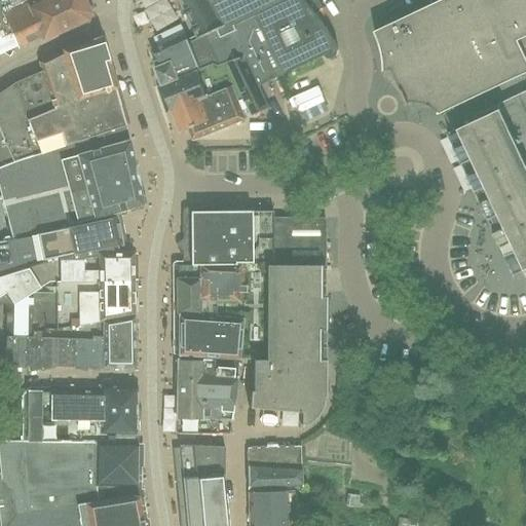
[(0,0),(0,32),(3,39),(15,34),(22,45),(44,35),(45,38),(87,20),(89,10),(84,0),(0,0)]
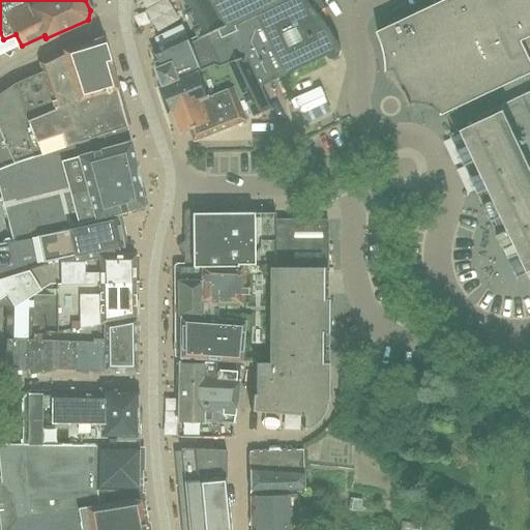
[(174,0),(151,10),(160,32),(184,23),(174,0)]
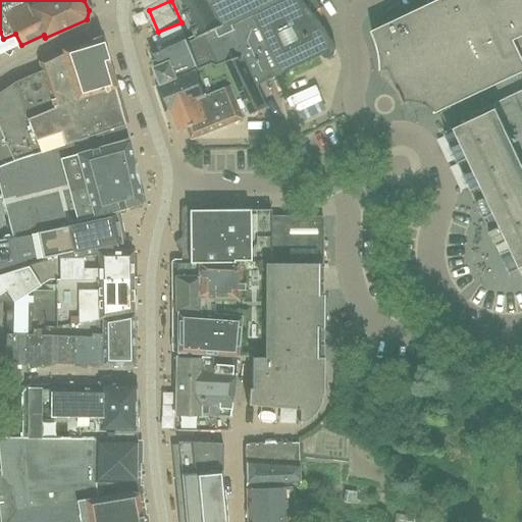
[(244,52),(257,85),(322,55),(323,56),(324,56),(325,57),(326,58),(327,58),(328,58),(330,58),(331,58),(332,57),(333,57),(334,55),(334,54),(335,53),(335,52),(335,51),(335,50),(335,49),(322,27),(314,13),(321,7),(317,0),(179,0),(197,37),(188,41),(199,70),(244,52)]
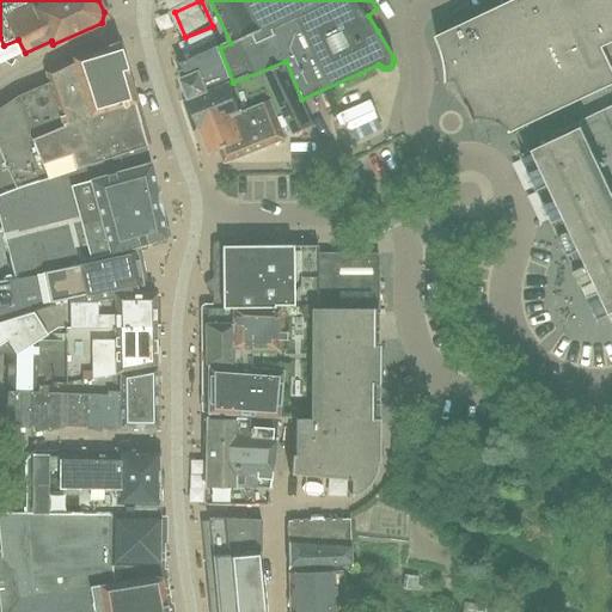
[(510,133),(611,85),(611,0),(513,0),(435,37),(444,61),(446,80),(446,83),(447,83),(461,79),(472,99),(466,105),(473,122),(477,121),(477,118),(483,118),(489,118),(494,120),(500,122),(505,126),(508,129),(510,133)]
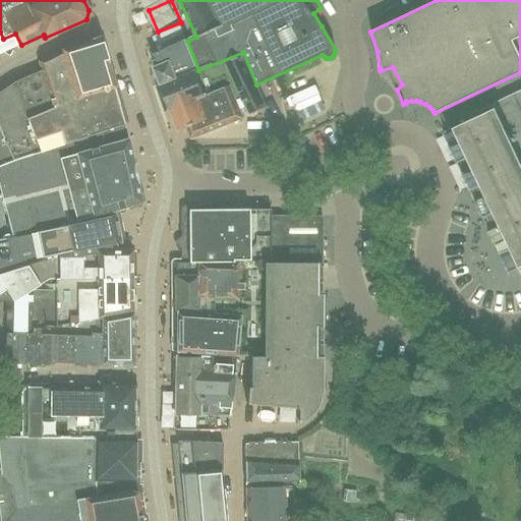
[(198,70),(187,41),(185,35),(151,52),(157,66),(155,67),(161,84),(198,70)]
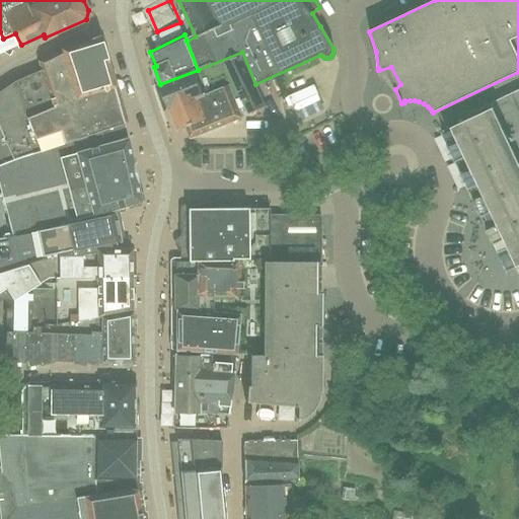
[(125,123),(99,38),(58,52),(55,52),(40,61),(42,69),(10,82),(0,89),(0,132),(12,160),(125,123)]
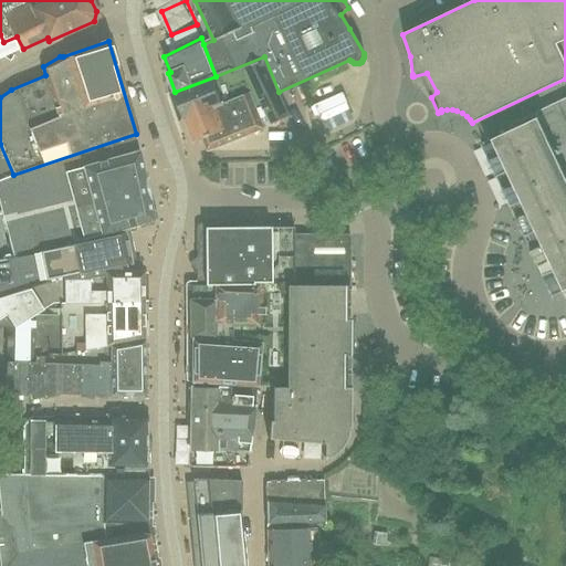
[(175,92),(195,142),(202,138),(208,152),(264,128),(262,124),(270,122),(271,125),(289,118),(279,92),(264,56),(216,76),(175,92)]
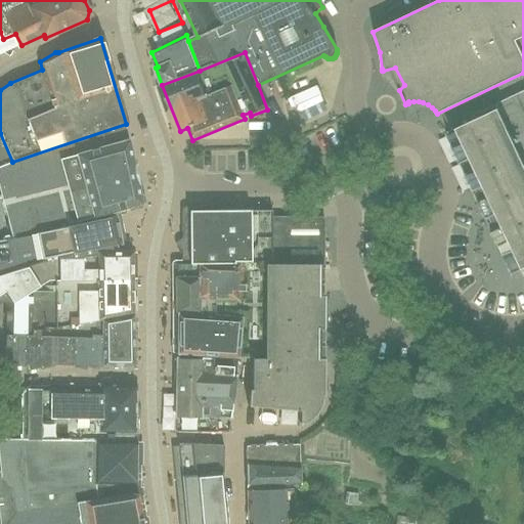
[(319,87),(338,76),(334,69),(315,80),(319,87)]
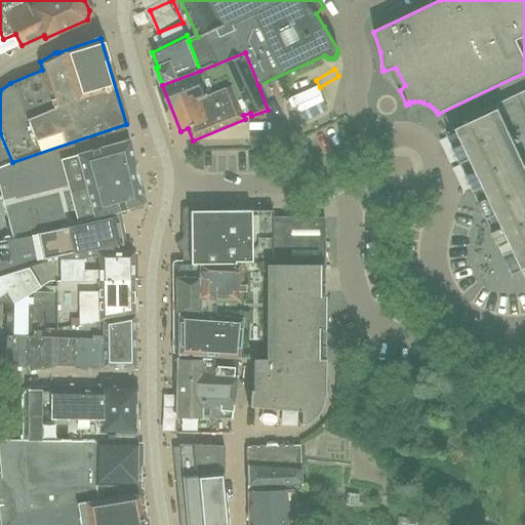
[(304,98),(317,129),(333,121),(320,91),(304,98)]
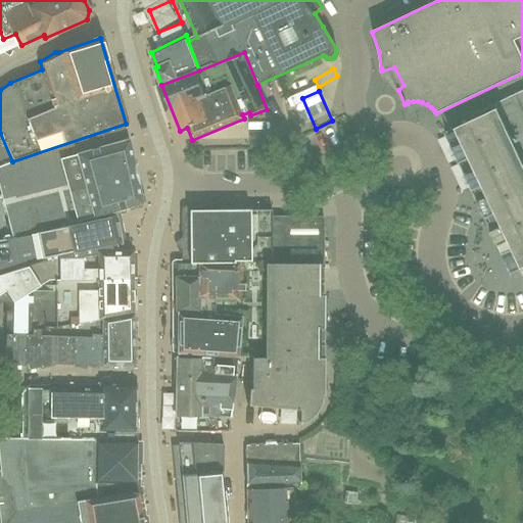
[(445,133),(473,191),(484,217),(477,238),(476,240),(474,244),(474,249),(474,253),(475,254),(476,258),(478,263),(480,266),(483,270),(487,272),(491,274),(495,275),(501,276),(505,275),(510,274),(512,273),(522,268),(522,91),(473,115),(475,120),(445,133)]
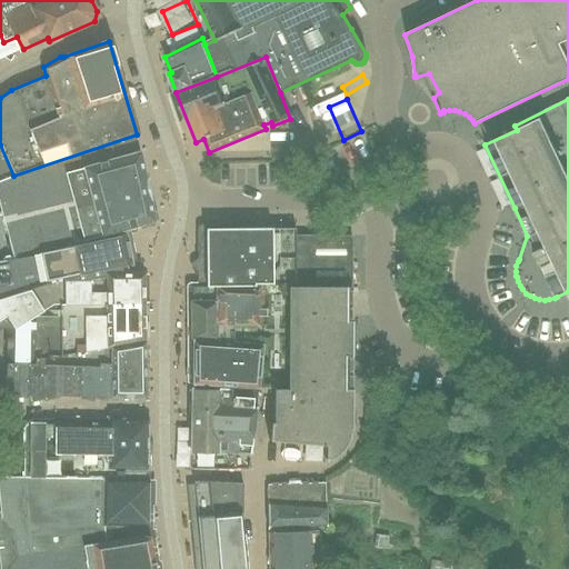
[(137,135),(13,176),(0,180),(0,203),(16,258),(128,232),(156,226),(137,135)]
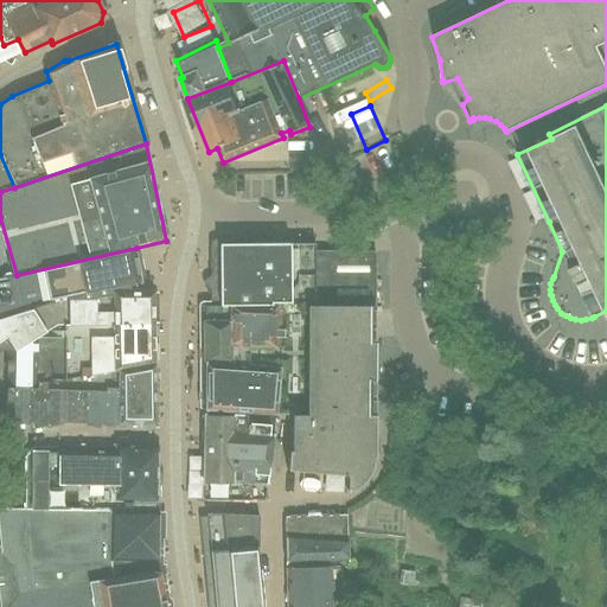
[(0,192),(14,187),(0,154),(0,192)]
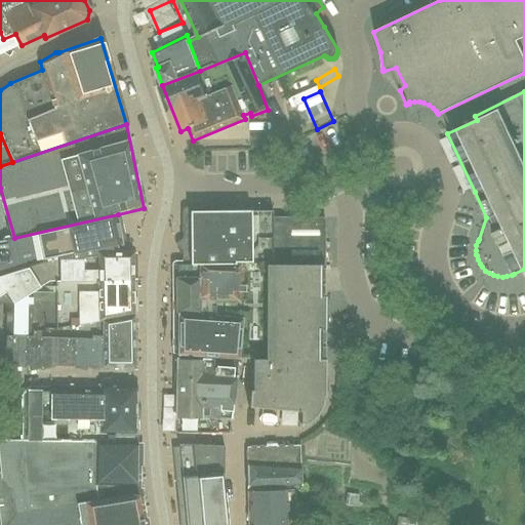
[(272,218),(272,211),(189,211),(190,266),(244,265),(267,265),(323,265),(324,266),(324,218),(272,218)]
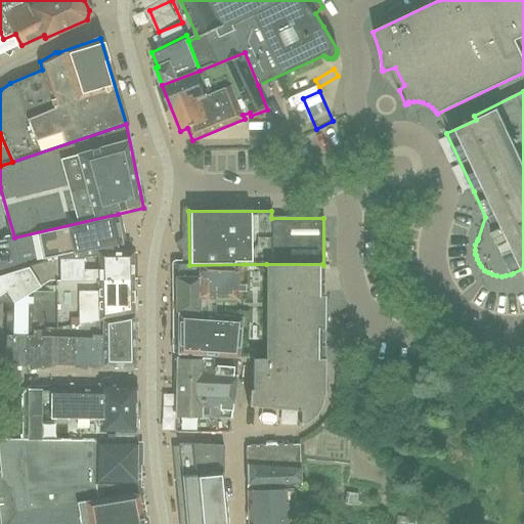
[(100,252),(120,252),(118,245),(122,244),(118,214),(14,237),(0,239),(0,276),(58,259),(83,259),(83,257),(100,257),(100,252)]
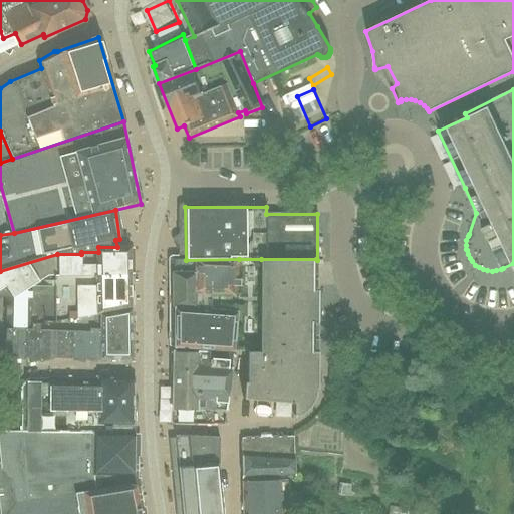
[(9,299),(46,277),(50,275),(133,275),(133,247),(117,247),(98,247),(98,252),(81,252),(81,254),(57,254),(0,271),(0,296),(5,293),(9,299)]
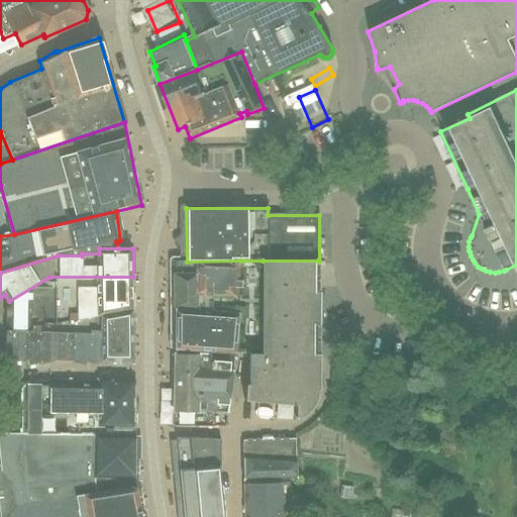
[(240,261),(187,262),(177,262),(173,265),(174,348),(234,354),(234,353),(238,312),(240,296),(240,261)]
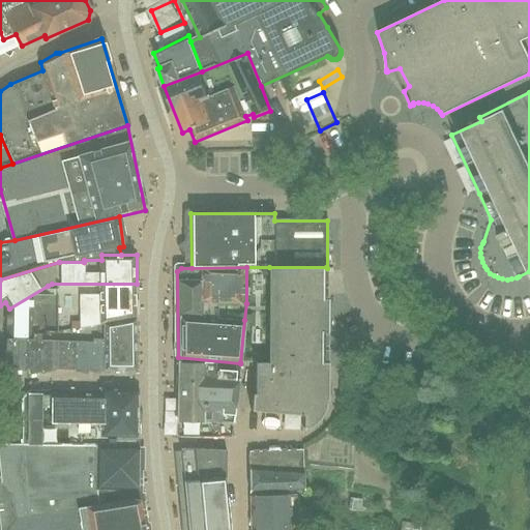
[(252,394),(249,410),(302,415),(302,428),(306,428),(307,424),(312,421),(316,417),(320,411),(322,406),(323,400),(326,400),(326,395),(321,395),(321,383),(326,383),(326,362),(325,362),(326,332),(327,299),(325,299),(326,267),(269,267),(246,267),(246,303),(244,320),(240,362),(254,362),(254,394),(252,394)]
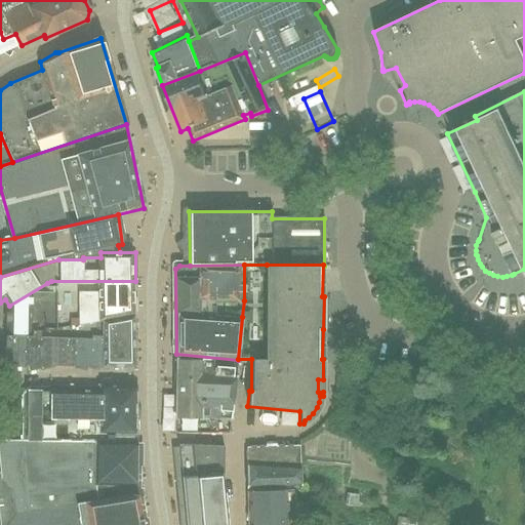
[(51,281),(47,283),(51,298),(58,295),(58,328),(136,314),(135,281),(51,281)]
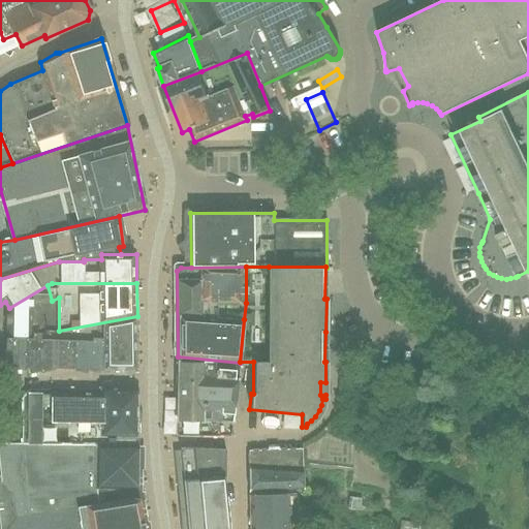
[(48,285),(9,308),(10,309),(8,310),(8,339),(33,339),(34,334),(47,334),(47,331),(59,331),(59,298),(52,301),(48,285)]
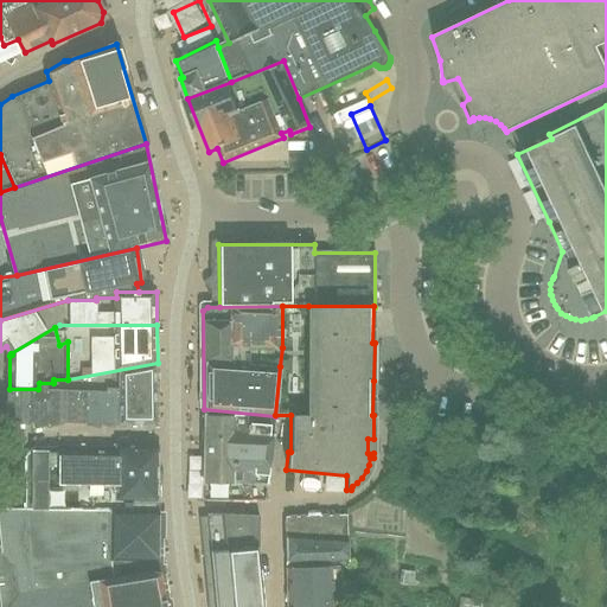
[(63,422),(88,423),(100,426),(101,422),(114,426),(115,423),(120,425),(122,423),(136,428),(138,425),(151,428),(152,425),(158,425),(158,422),(158,363),(68,379),(53,379),(53,383),(39,383),(38,389),(10,389),(8,421),(34,422),(34,428),(51,423),(51,426),(63,422)]
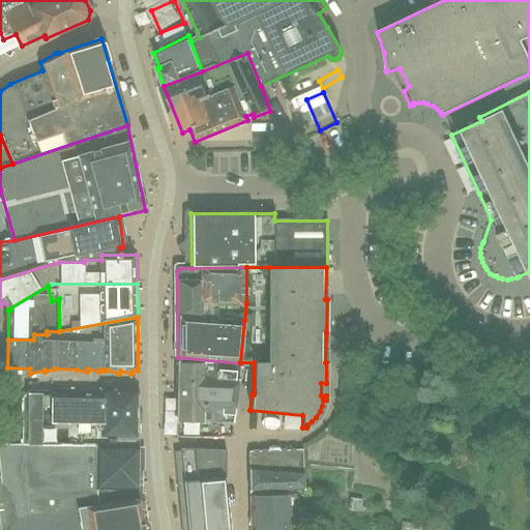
[(178,363),(178,396),(177,437),(201,437),(201,422),(233,423),(239,365),(178,363)]
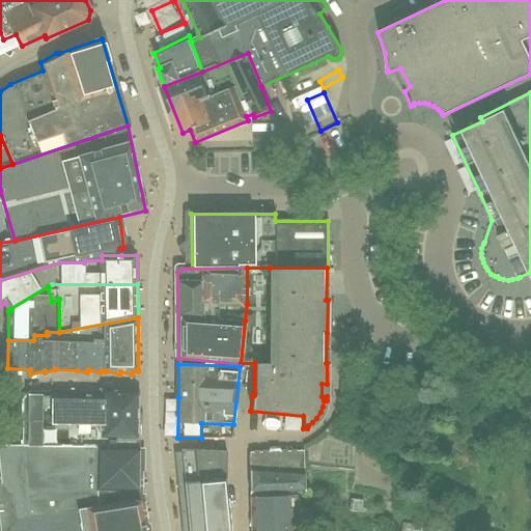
[(24,446),(138,448),(138,421),(140,421),(140,408),(139,408),(139,392),(31,391),(24,399),(24,446)]
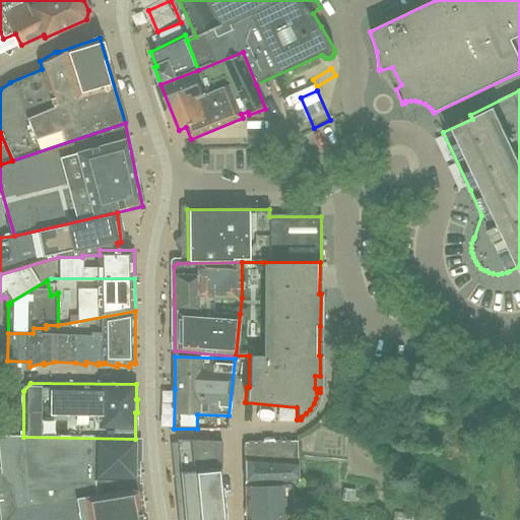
[(23,437),(0,436),(0,443),(7,519),(137,519),(132,480),(127,480),(126,469),(131,469),(131,443),(136,443),(136,438),(135,439),(23,437)]
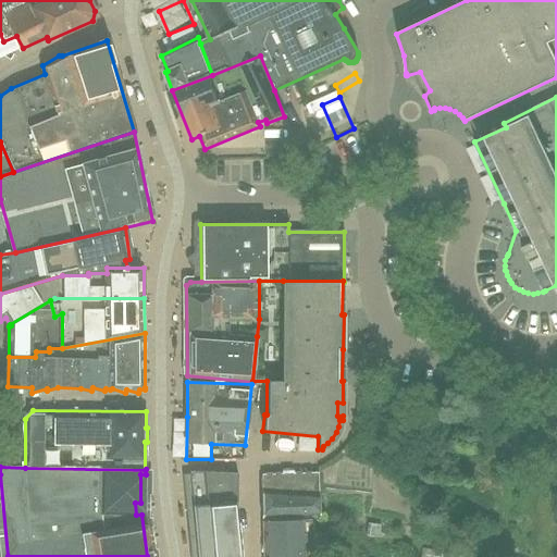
[(242,556),(236,503),(237,472),(189,470),(197,556),(242,556)]
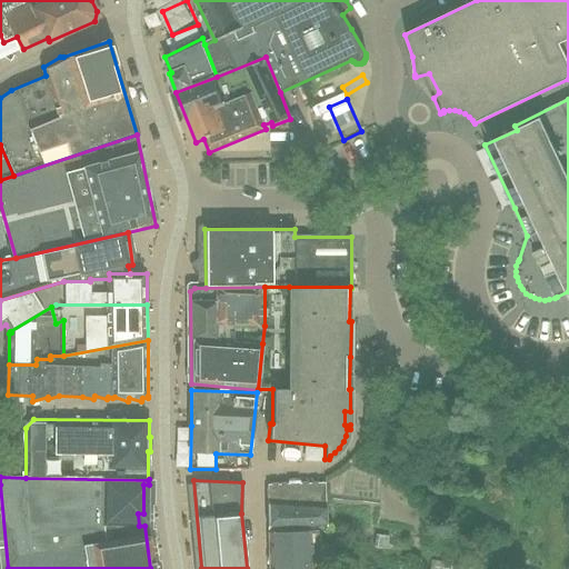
[(326,528),(326,483),(326,482),(267,485),(269,529),(326,528)]
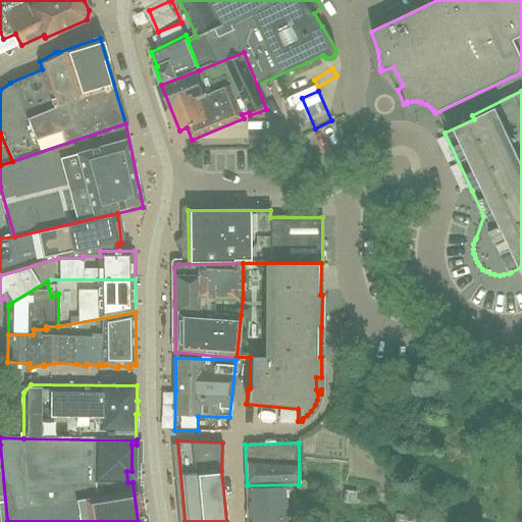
[(286,521),(286,512),(292,511),(291,489),(247,490),(248,521),(286,521)]
